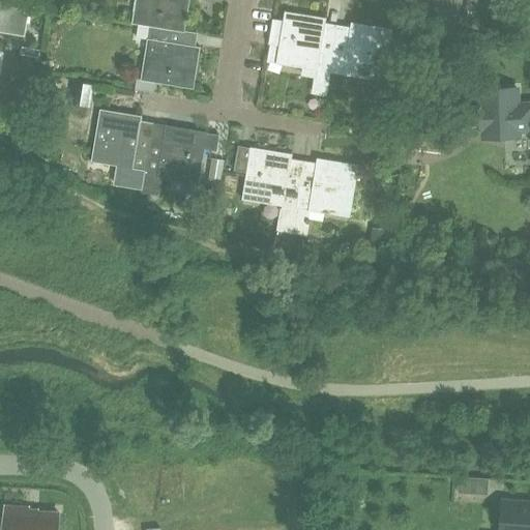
[(137,0),(133,24),(139,25),(172,30),(185,32),(190,0),(137,0)]
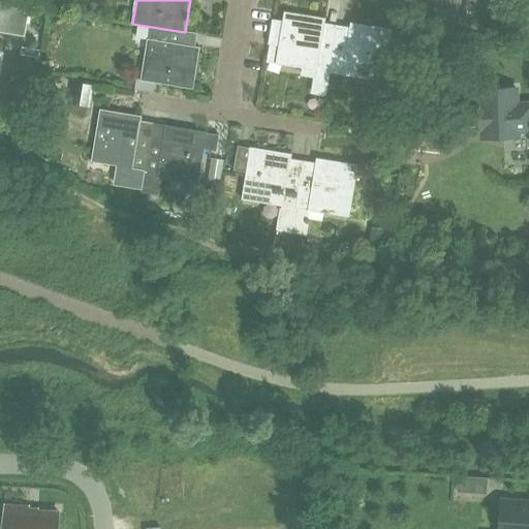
[(0,28),(26,33),(29,8),(0,3),(0,28)]
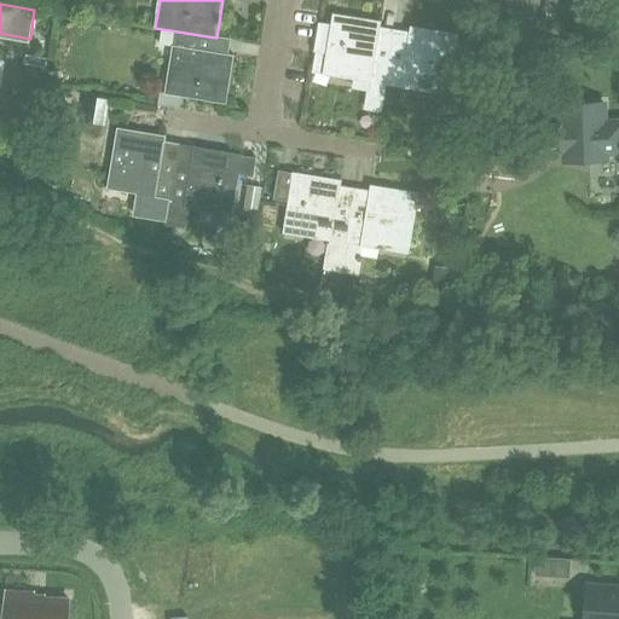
[(383,21),(380,19),(334,12),(331,25),(320,23),(313,73),(353,80),(352,88),(366,91),(364,109),(382,111),(386,85),(391,58),(377,57),(383,21)]
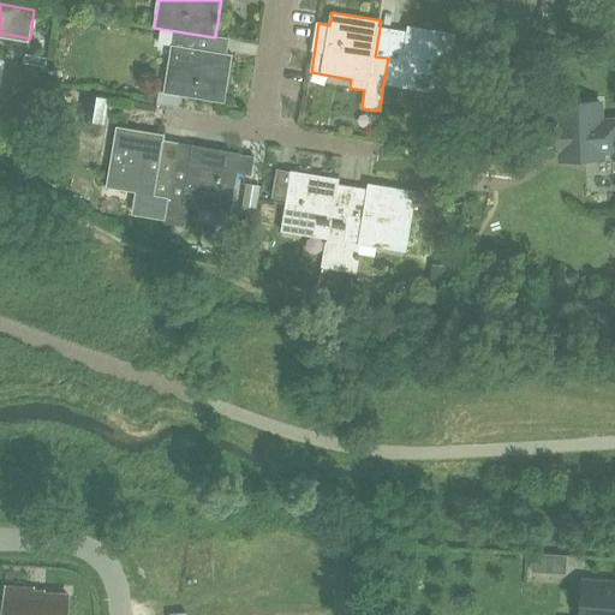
[(402,60),(388,58),(383,84),(448,95),(458,33),(408,24),(402,60)]
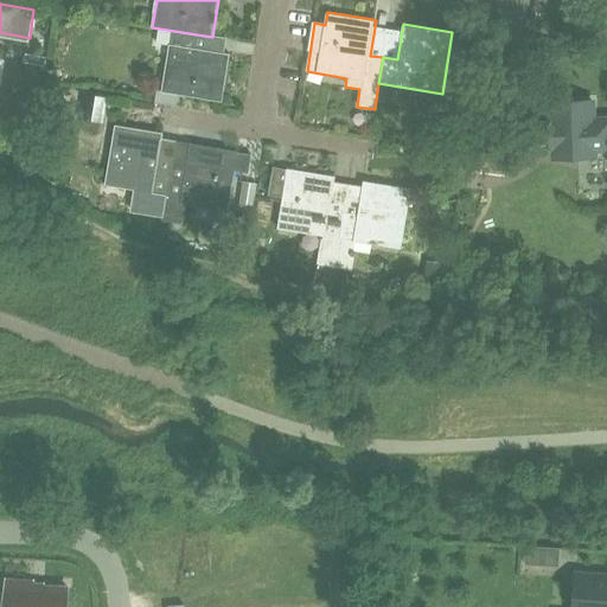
[(196,48),(197,34),(159,29),(157,43),(170,44),(161,90),(157,90),(154,102),(178,106),(180,94),(222,101),(230,53),(196,48)]
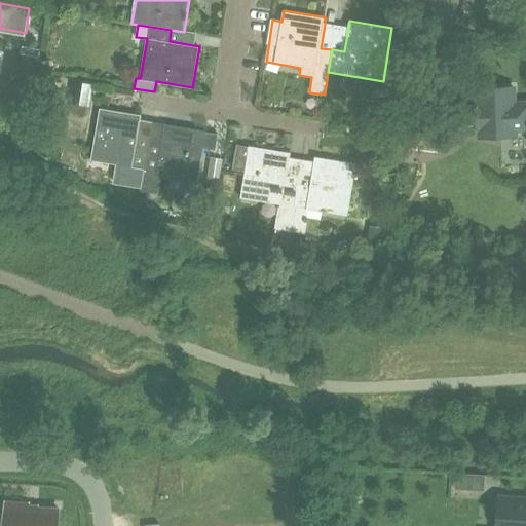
[(21,52),(40,55),(41,48),(23,45),(21,52)]
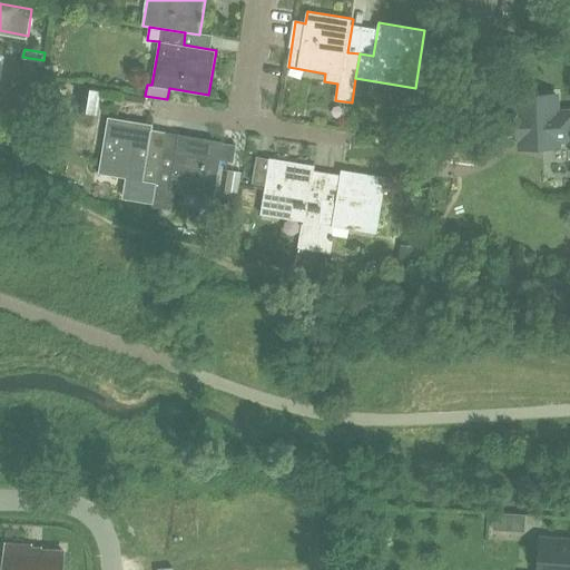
[(0,78),(12,80),(16,56),(0,53),(0,78)]
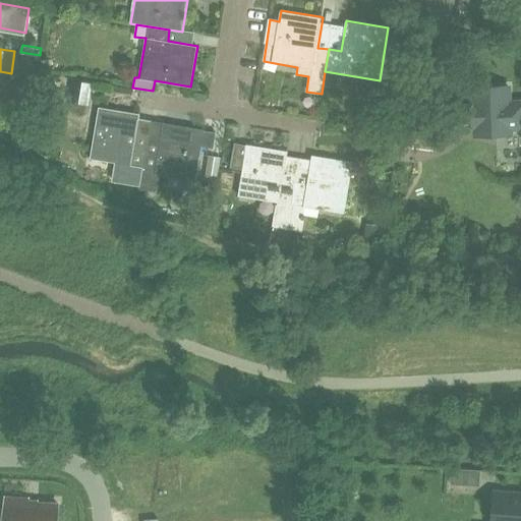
[(92,83),(72,80),(69,102),(89,105),(92,83)]
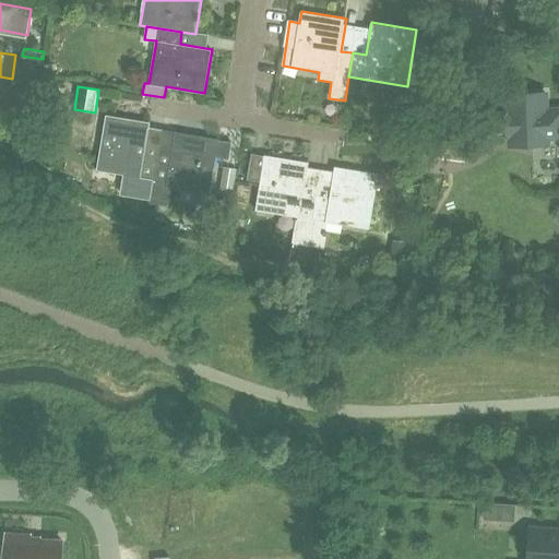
[(511,145),(532,145),(547,144),(547,138),(558,137),(558,109),(546,110),(546,93),(509,94),(510,111),(501,113),(501,110),(484,111),(485,140),(511,139),(511,145)]
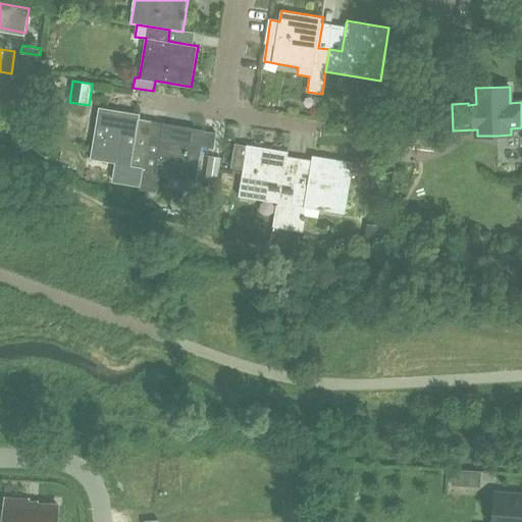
[(90,158),(125,164),(122,184),(140,187),(143,172),(143,167),(147,150),(148,145),(136,143),(141,113),(99,106),(90,158)]
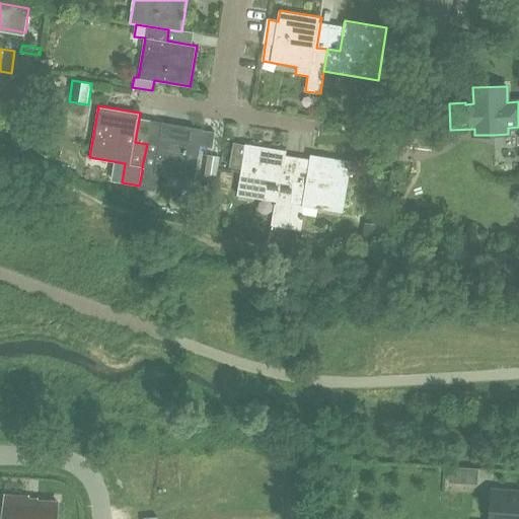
[(162,121),(157,151),(146,149),(142,166),(142,171),(139,186),(156,189),(158,173),(195,180),(201,145),(213,147),(216,131),(204,129),(204,128),(162,121)]
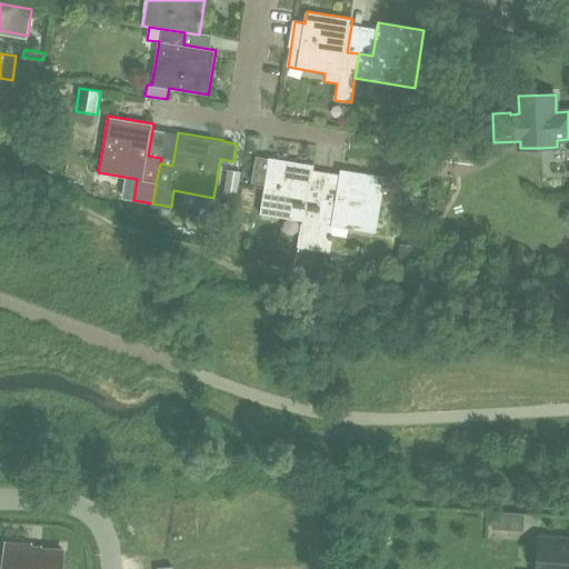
[(313,170),(315,163),(269,157),(268,158),(263,185),(259,213),(300,220),(296,247),(313,250),(315,240),(318,223),(321,199),(309,197),(312,173),(313,170)]
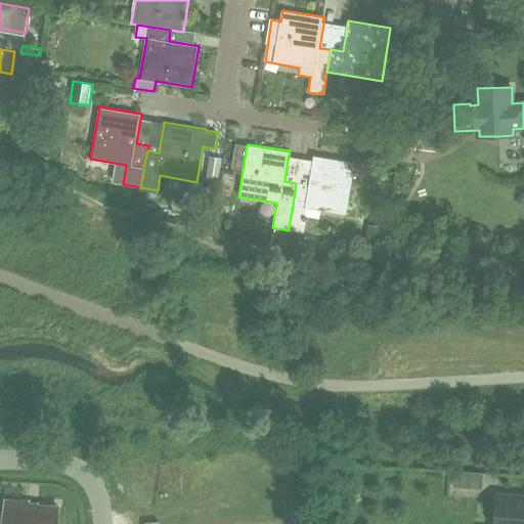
[(219,181),(223,157),(210,155),(207,179),(219,181)]
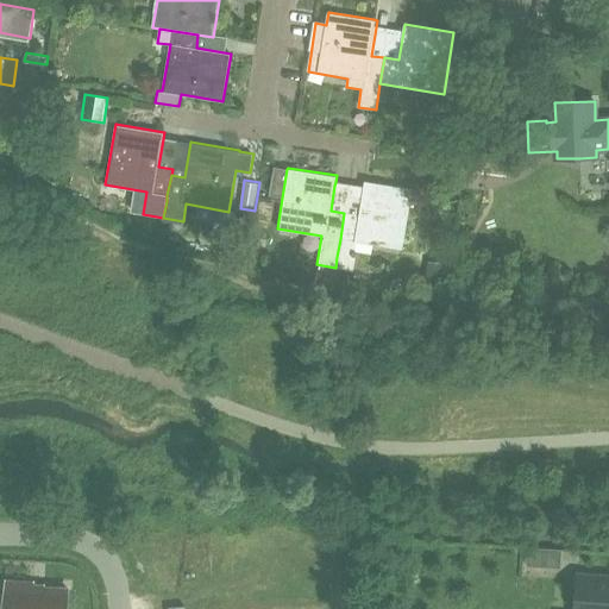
[(402,250),(413,188),(364,180),(363,190),(358,215),(344,213),(340,239),(337,257),(336,268),(353,270),(357,252),(358,243),(372,245),(402,250)]
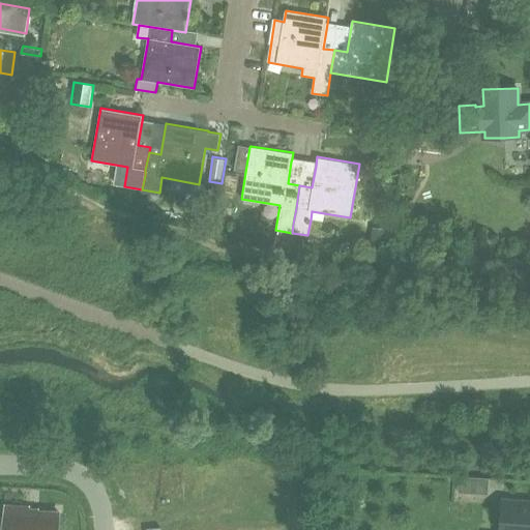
[(275,230),(273,242),(290,245),(292,233),(275,230)]
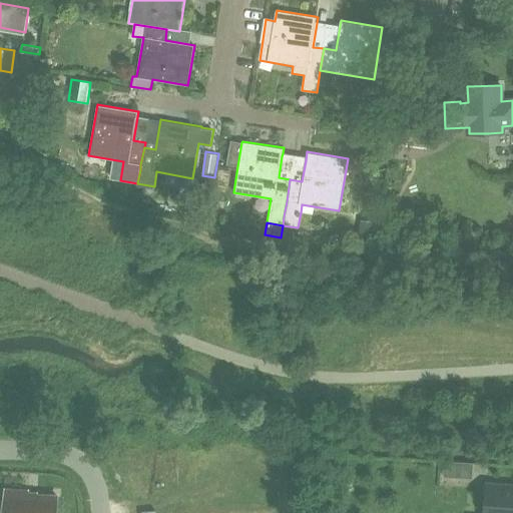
[(512,512),(512,486),(499,486),(497,512),(512,512)]
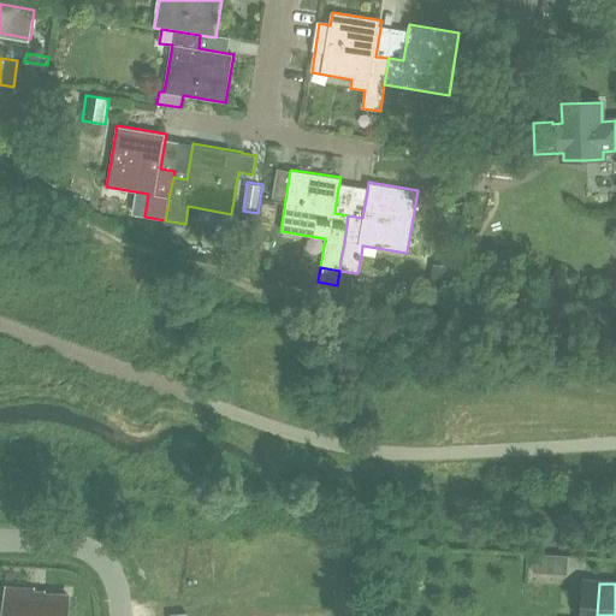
[(5,615),(67,615),(70,597),(45,596),(35,594),(35,591),(35,590),(7,588),(5,615)]
